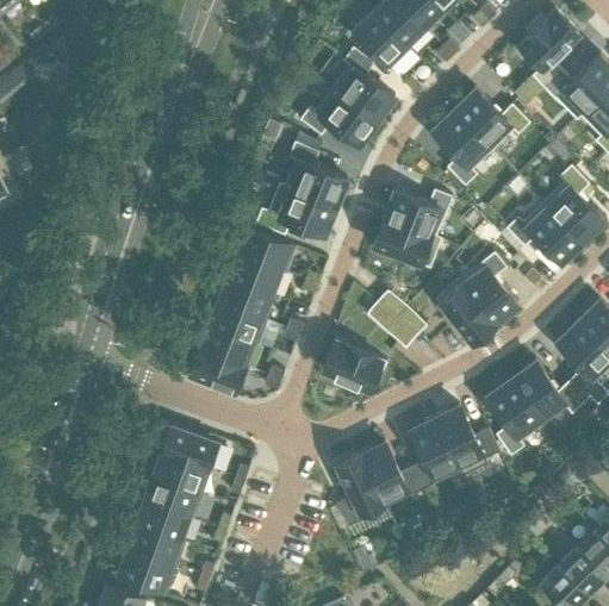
[(0,17),(20,1),(19,0),(0,0),(0,17)]
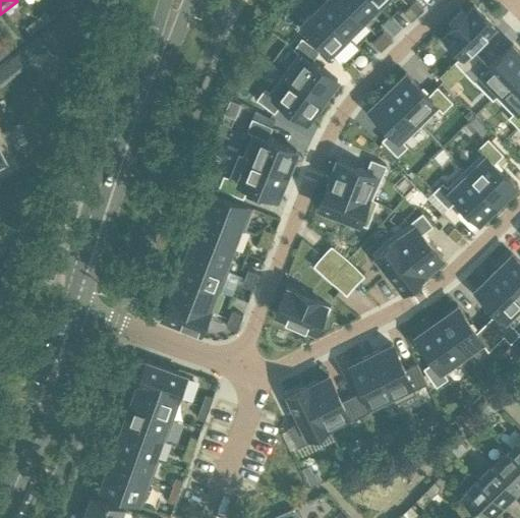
[(67,14),(77,6),(72,0),(70,0),(62,7),(67,14)]
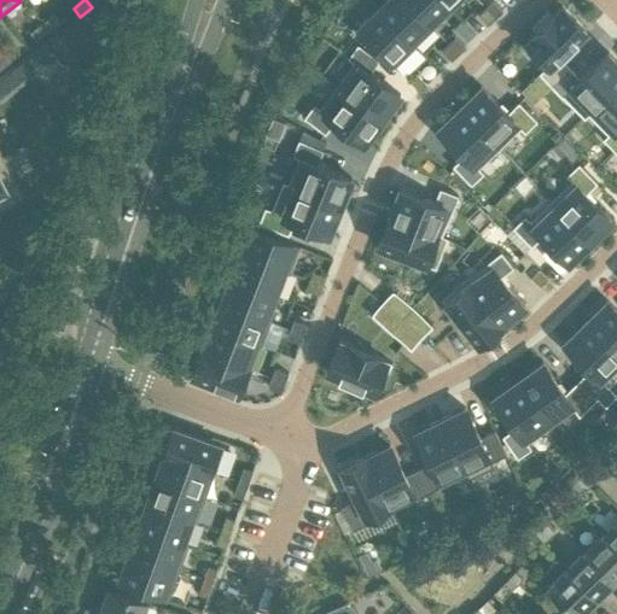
[(401,0),(386,0),(376,11),(409,46),(411,45),(429,28),(401,0)]
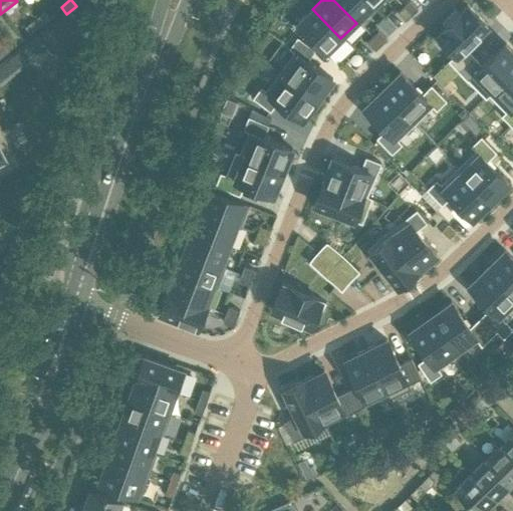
[(364,0),(333,0),(356,23),(371,8),(364,0)]
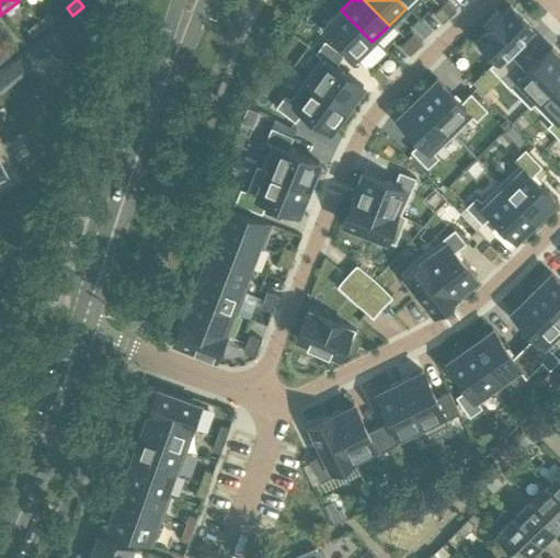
[(73,18),(93,33),(104,8),(95,1),(73,18)]
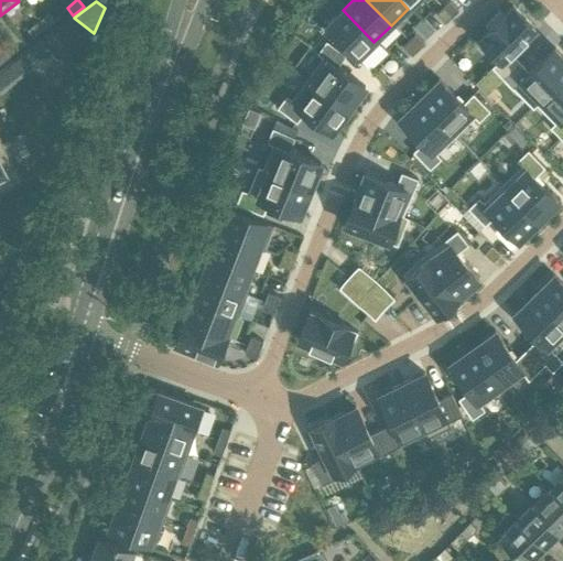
[(448,3),(442,9),(452,19),(457,12),(448,3)]
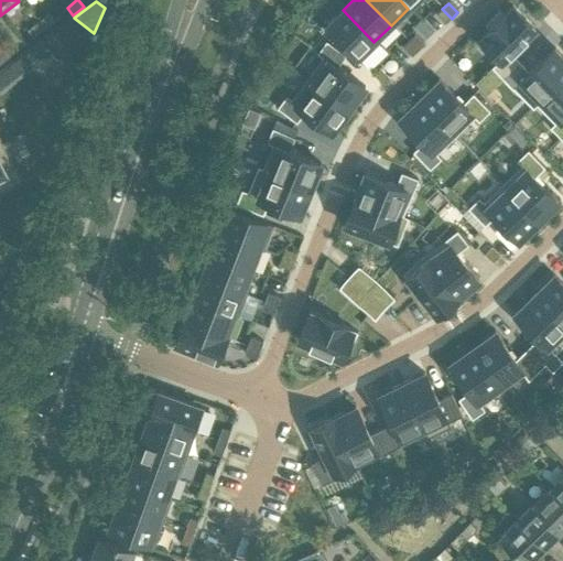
[(488,31),(474,44),(495,65),(490,69),(501,81),(519,64),(510,54),(533,31),(512,8),(502,18),(498,13),(485,27),(488,31)]
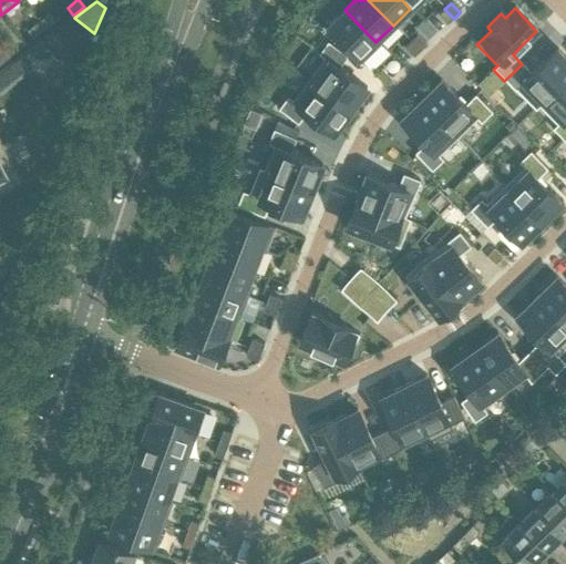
[(454,19),(444,9),(438,16),(448,24),(454,19)]
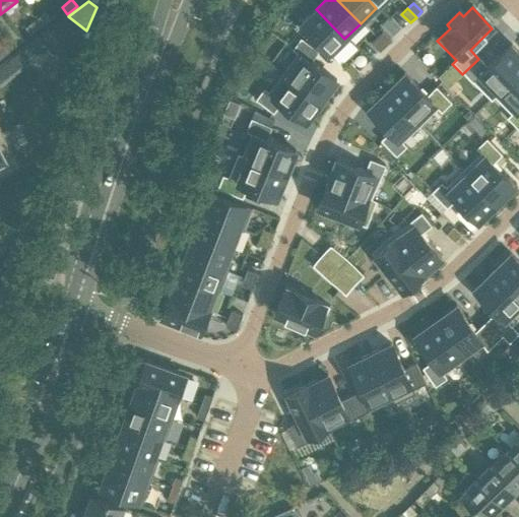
[(316,9),(300,25),(331,58),(348,42),(349,41),(345,38),(344,39),(316,9)]
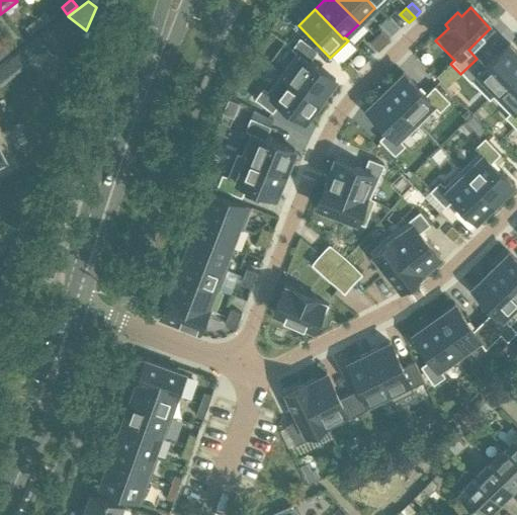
[(34,22),(40,29),(51,22),(45,15),(34,22)]
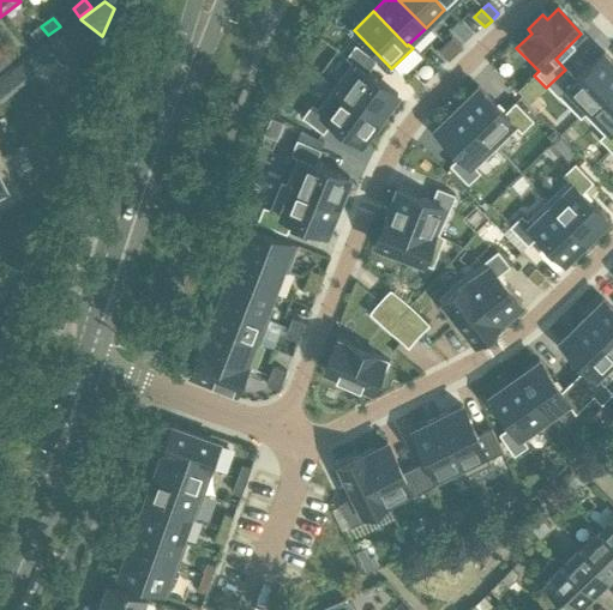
[(36,44),(48,35),(41,26),(29,36),(36,44)]
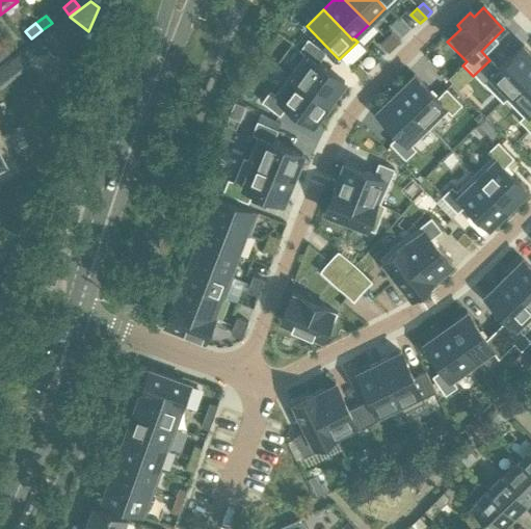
[(394,49),(399,43),(391,34),(385,40),(394,49)]
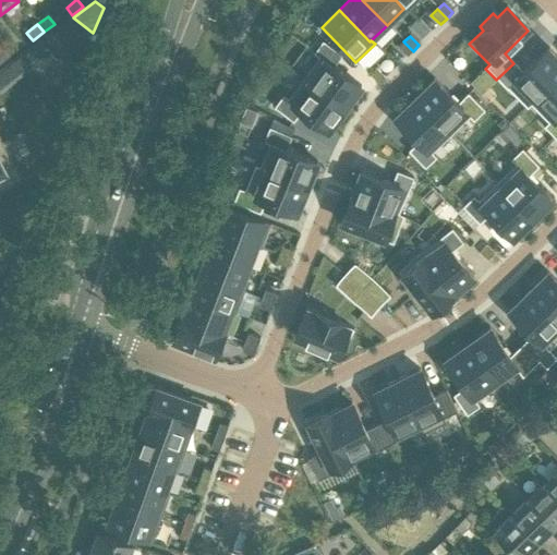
[(413,51),(403,41),(397,48),(407,58),(413,51)]
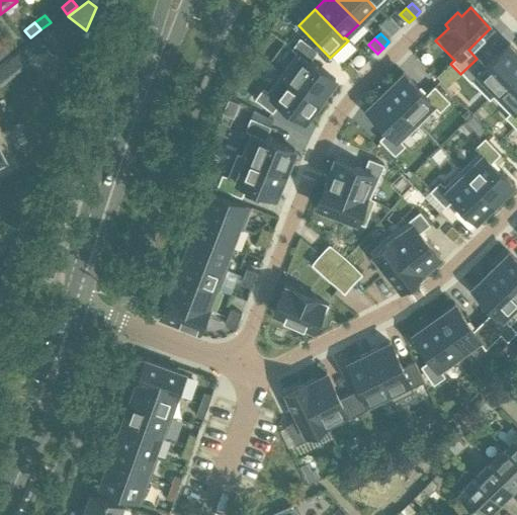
[(294,54),(280,74),(320,102),(334,81),(309,63),(317,53),(298,39),(290,51),(294,54)]
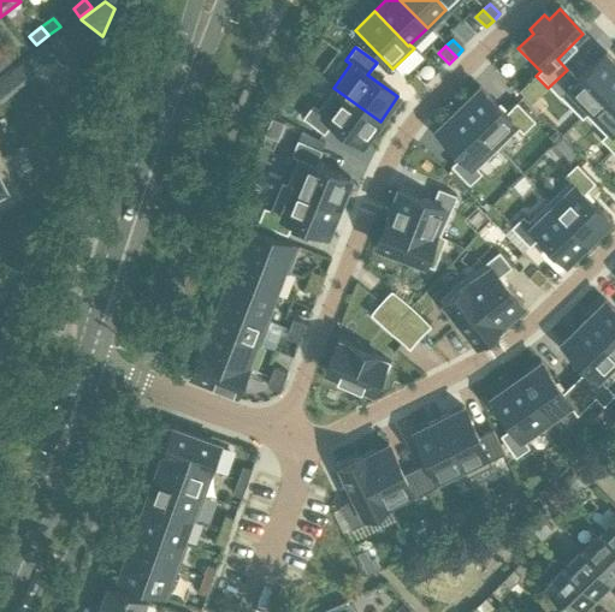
[(567,70),(548,88),(560,100),(580,120),(614,85),(614,65),(604,54),(578,81),(567,70)]
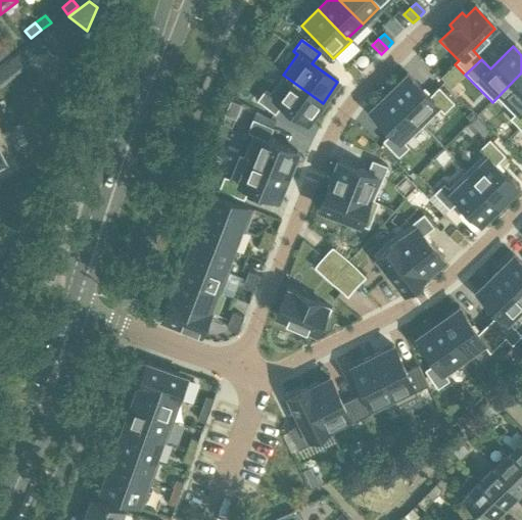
[(0,61),(8,55),(3,48),(0,50),(0,61)]
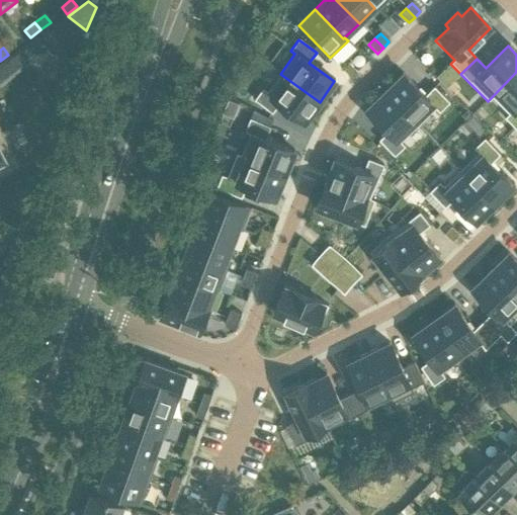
[(11,61),(20,72),(28,65),(19,54),(11,61)]
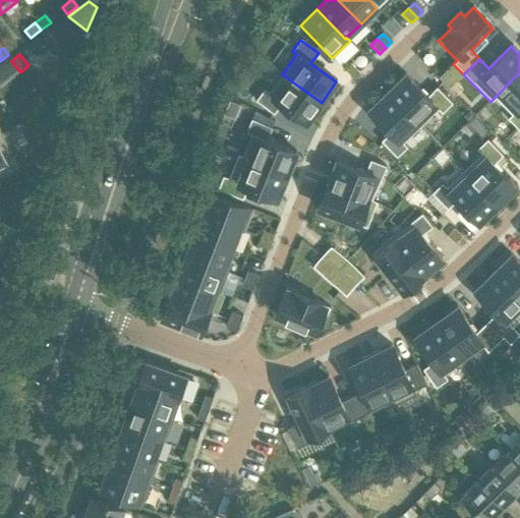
[(353,79),(359,73),(351,65),(345,70),(353,79)]
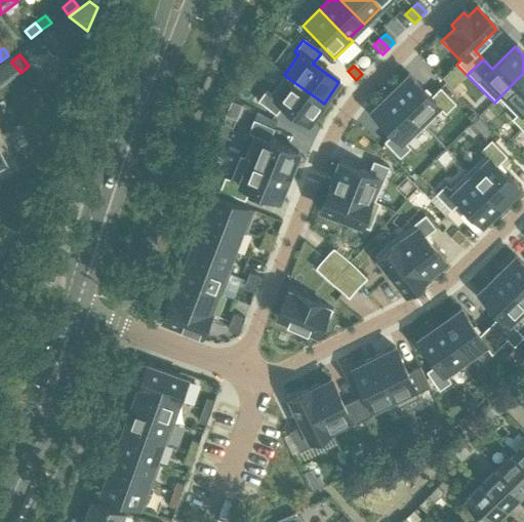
[(523,73),(494,103),(495,103),(498,99),(515,117),(511,120),(521,130),(523,126),(523,73)]
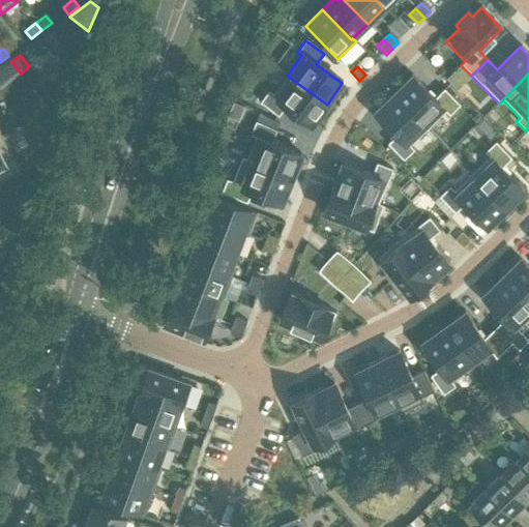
[(268,92),(260,104),(277,117),(286,107),(312,125),(327,105),(287,76),(272,95),(268,92)]
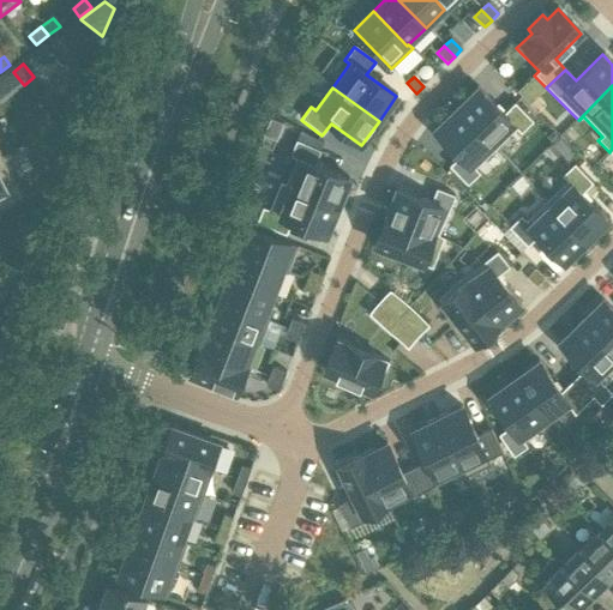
[(478,88),(455,109),(496,150),(516,130),(521,134),(533,122),(514,104),(503,115),(478,88)]
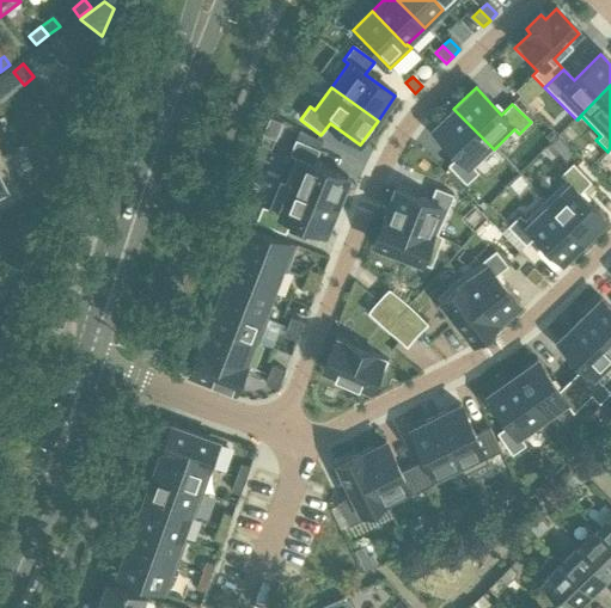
[(453,109),(433,129),(458,157),(447,167),(465,186),(477,173),(474,170),(494,149),(453,109)]
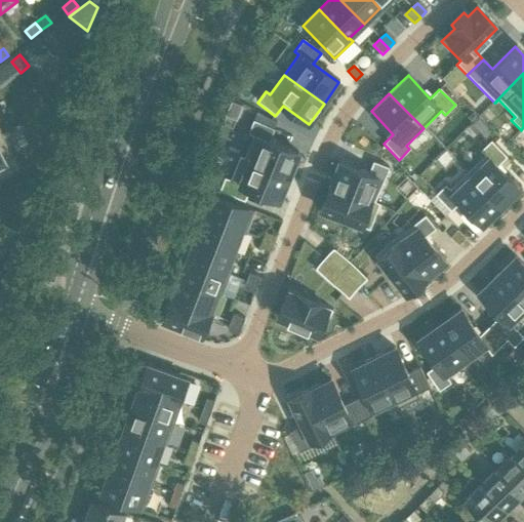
[(239,157),(239,158),(288,177),(297,154),(269,142),(274,130),(252,121),(247,134),(252,136),(243,158),(239,157)]
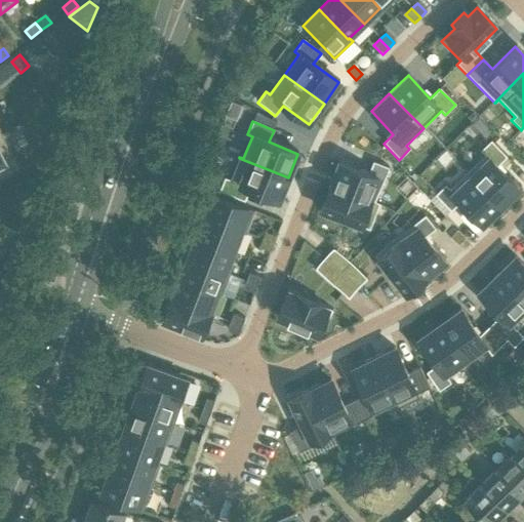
[(2,137),(0,138),(0,179),(19,169),(13,157),(12,158),(2,137)]
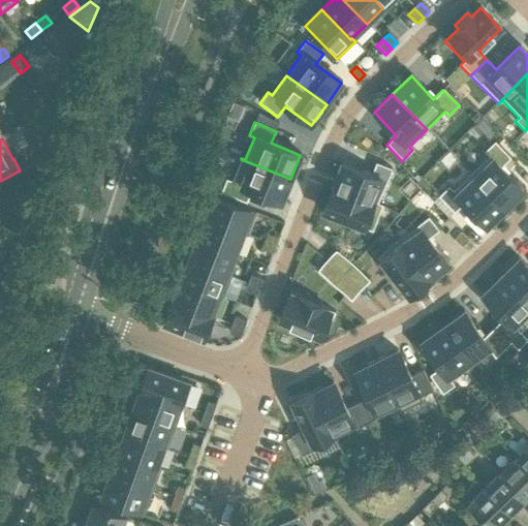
[(488,157),(470,174),(504,209),(523,191),(500,168),(510,159),(494,143),(484,153),(488,157)]
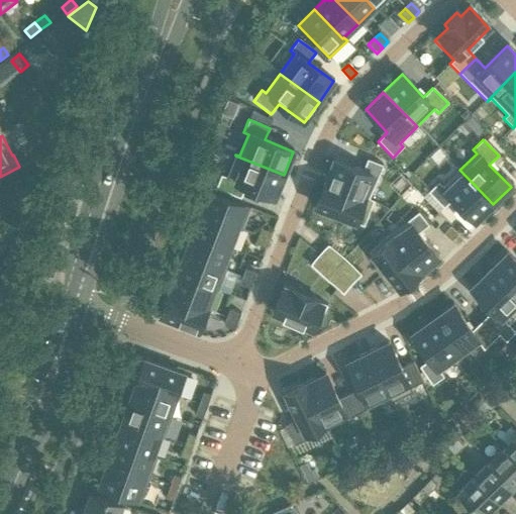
[(220,176),(215,189),(240,199),(245,187),(274,199),(284,175),(235,156),(226,178),(220,176)]
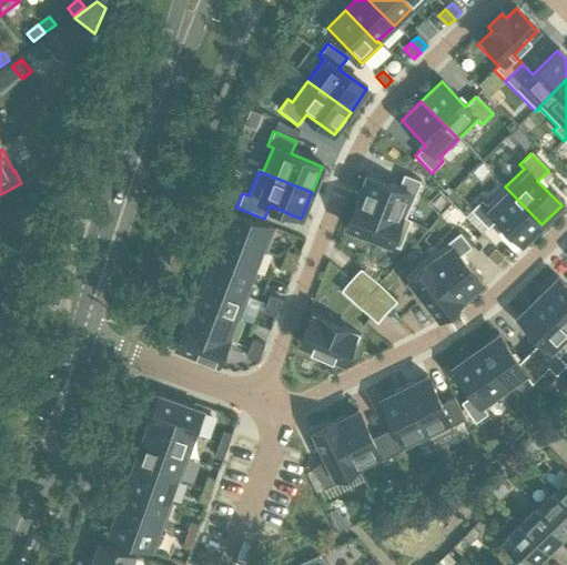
[(355,202),(409,223),(409,222),(405,220),(419,182),(403,175),(397,189),(366,177),(355,202)]
